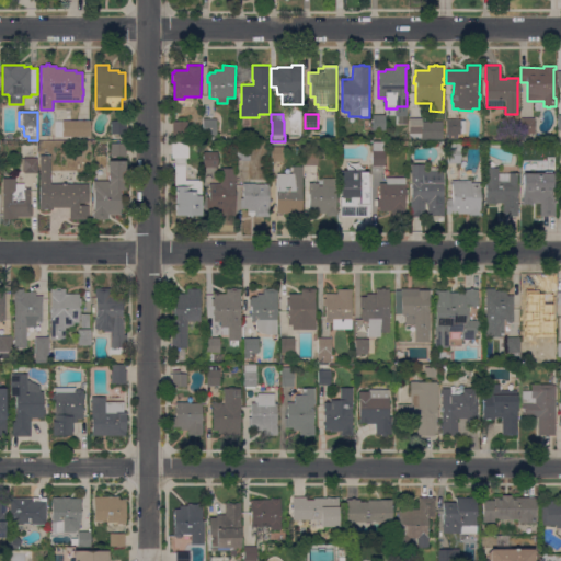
[(385,115),(385,130),(373,130),(373,115),(385,115)]
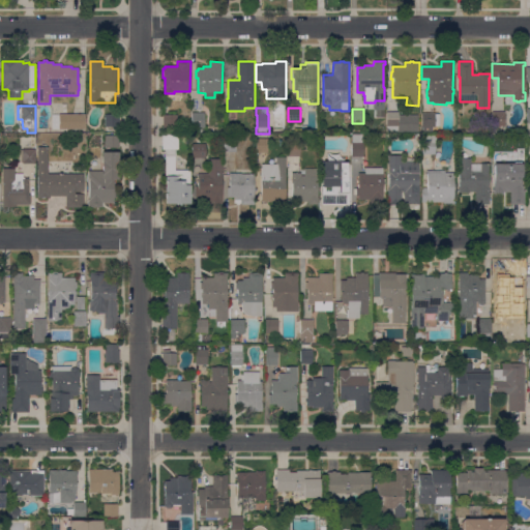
[(386,112),(399,112),(399,115),(418,115),(418,133),(386,131),(386,112)]
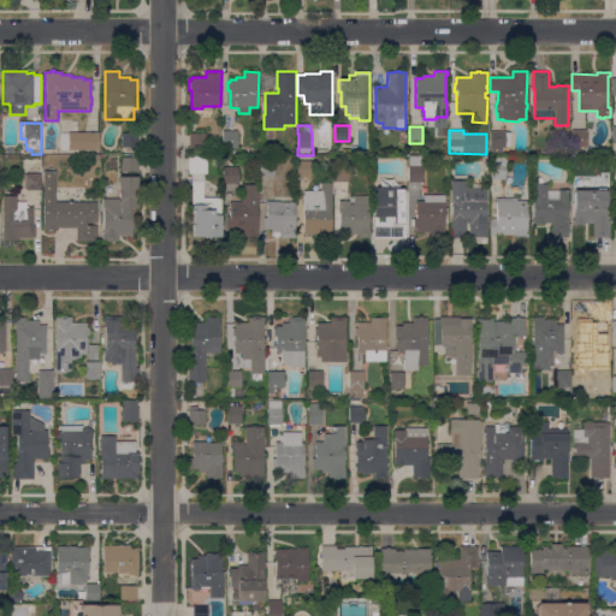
[(587,130),(587,147),(572,147),(572,130),(587,130)]
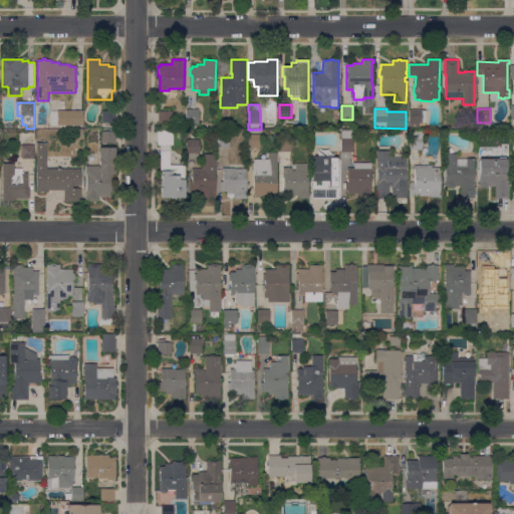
[(199,109),(199,124),(186,124),(186,109),(199,109)]
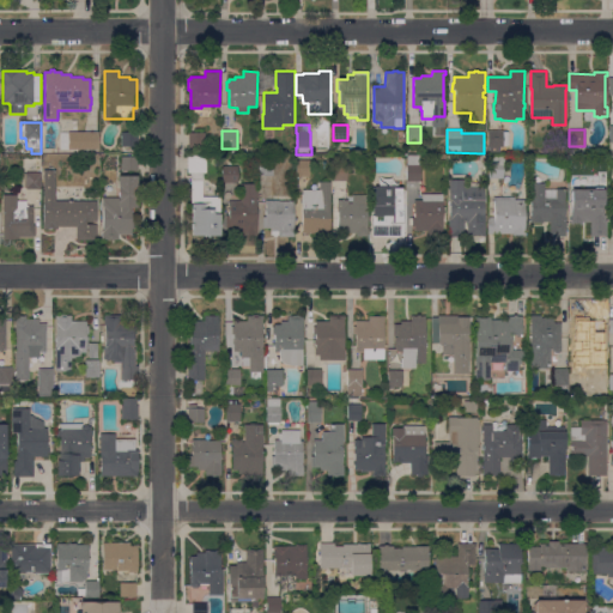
[(487,131),(503,131),(503,132),(508,132),(509,132),(509,145),(508,146),(503,146),(503,147),(499,147),(499,152),(490,152),(490,147),(487,147),(487,131)]
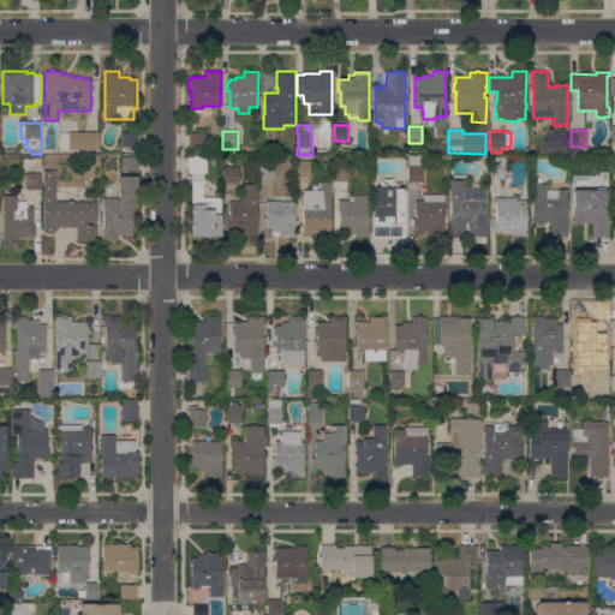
[(69,133),(69,132),(100,132),(100,150),(67,150),(67,133),(69,133)]
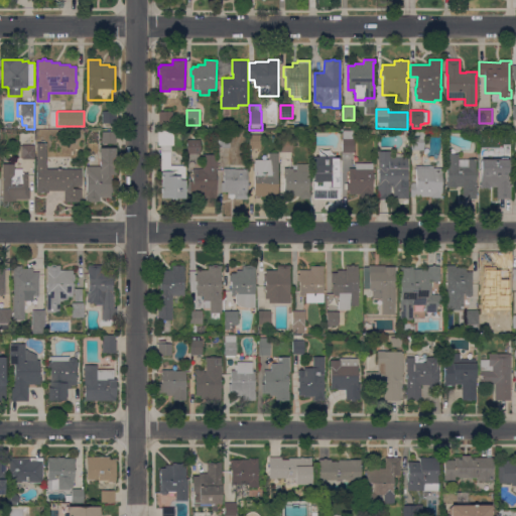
[(116,111),(116,124),(102,123),(102,111),(116,111)]
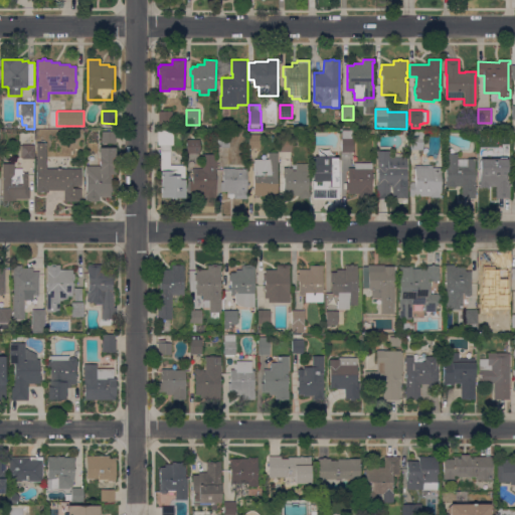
[(158,112),(172,112),(172,124),(159,124),(158,112)]
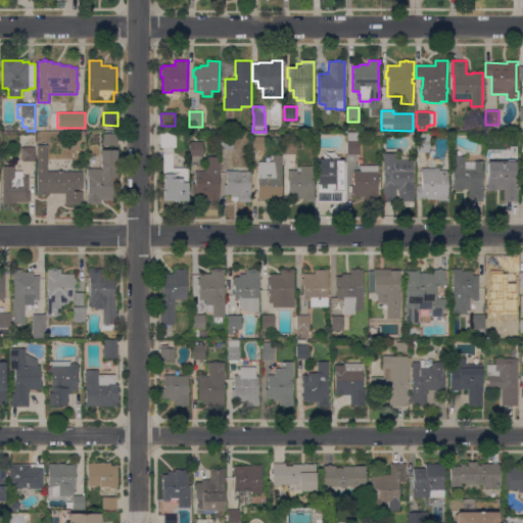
[(160,147),(160,133),(176,132),(176,147),(160,147)]
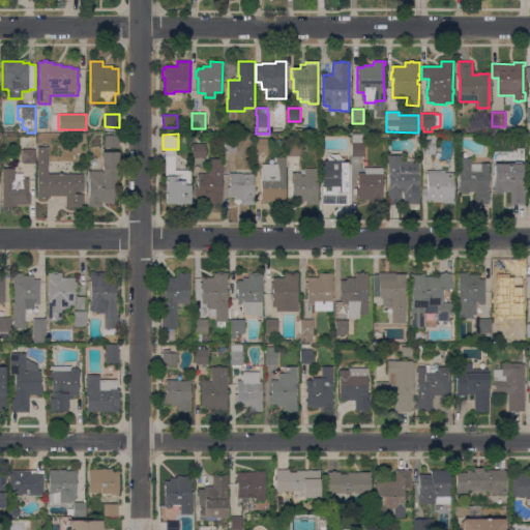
[(417,151),(417,145),(421,145),(421,134),(435,134),(435,154),(421,154),(421,151),(417,151)]
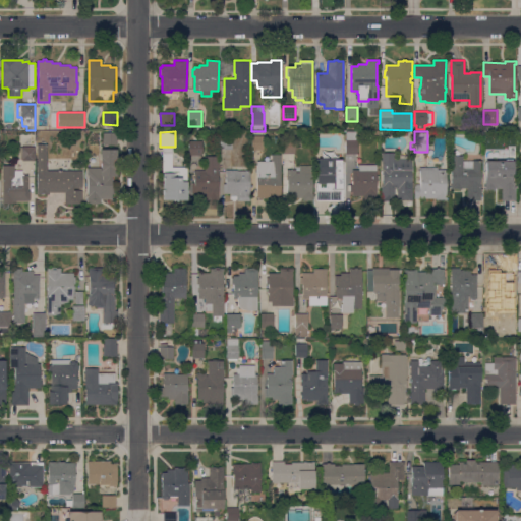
[(356,140),(357,140),(357,154),(346,154),(346,132),(354,132),(356,133),(356,140)]
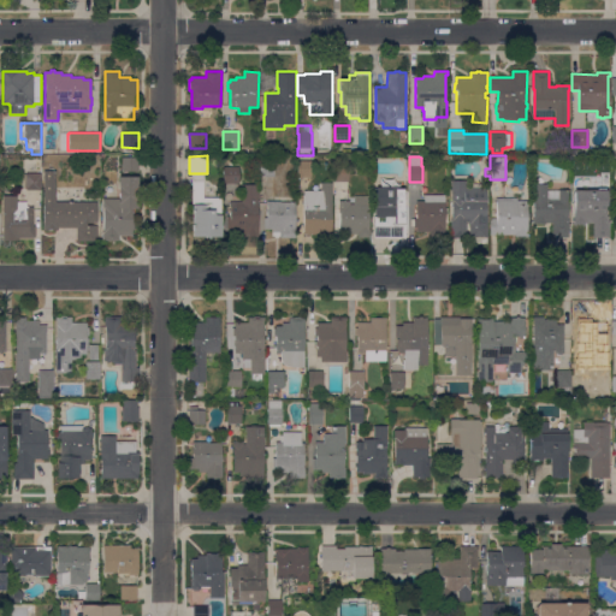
[(138,158),(138,172),(122,172),(122,158),(138,158)]
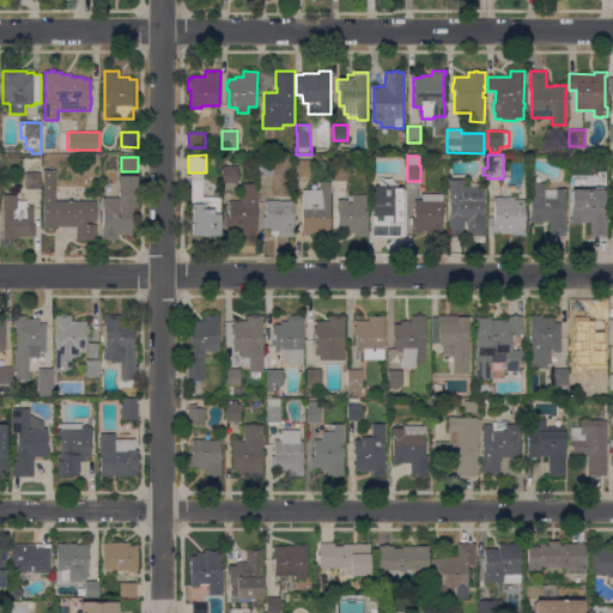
[(260,176),(259,159),(273,159),(273,176),(260,176)]
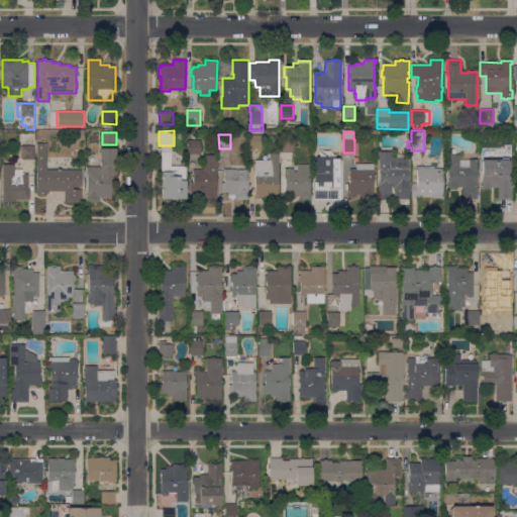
[(250,135),(263,135),(262,149),(249,148),(250,135)]
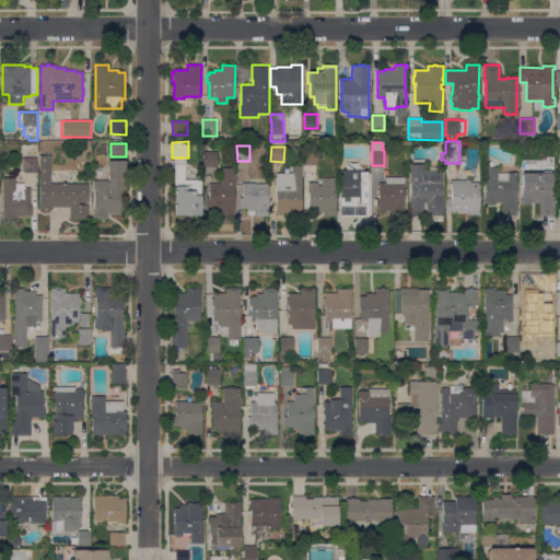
[(304,165),(304,150),(317,150),(317,165),(304,165)]
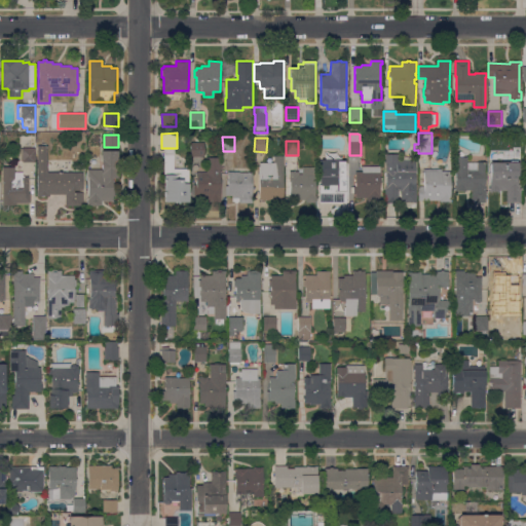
[(204,143),(204,157),(190,157),(190,143),(204,143)]
